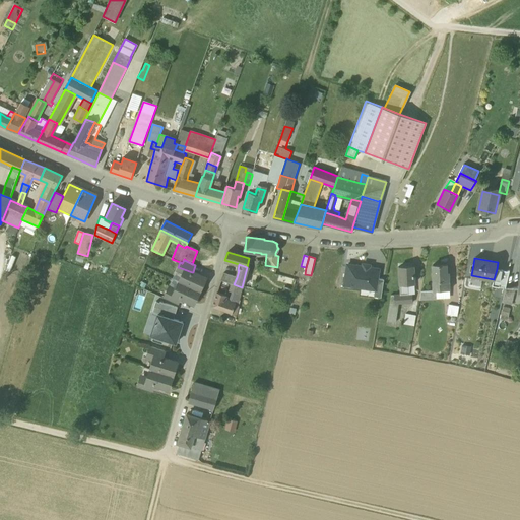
[(447,264),(433,265),(434,290),(436,290),(450,289),(449,273),(447,273),(447,264)]
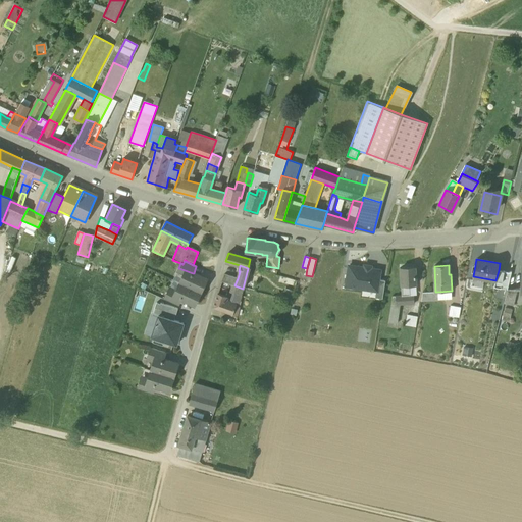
[(380,270),(349,266),(346,285),(376,291),(377,291),(378,279),(380,270)]
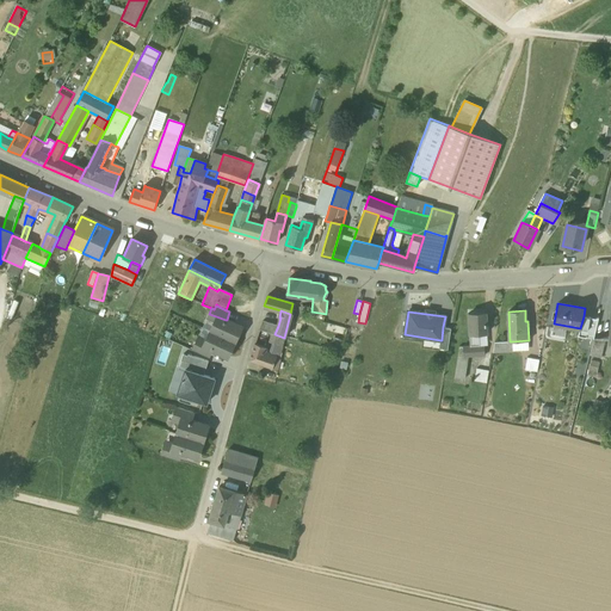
[(486,313),(469,314),(470,346),(480,345),(479,333),(487,333),(486,313)]
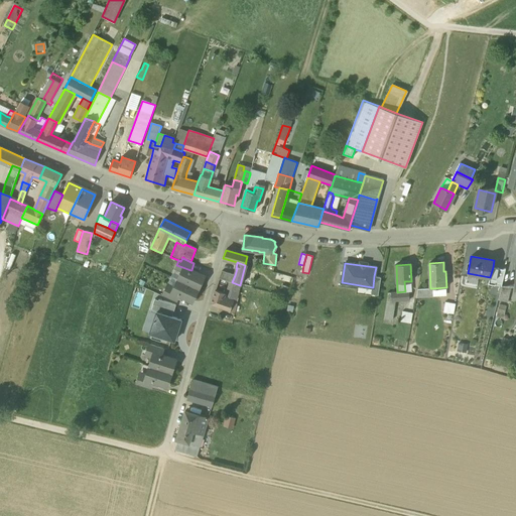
[(190,270),(182,267),(177,279),(199,289),(205,276),(191,270),(190,270)]
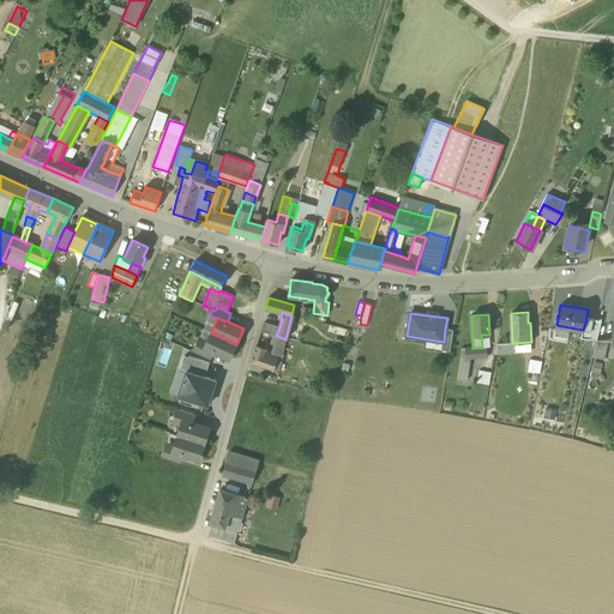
[(593,319),(587,318),(583,330),(582,336),(589,338),(593,319)]
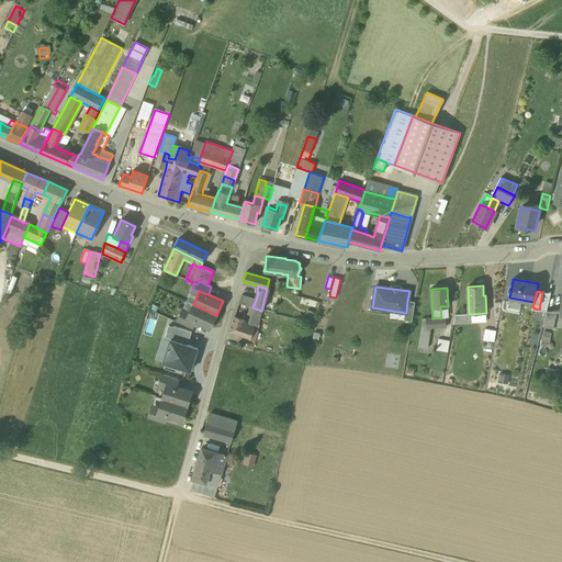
[(551,294),(542,292),(539,310),(547,311),(551,294)]
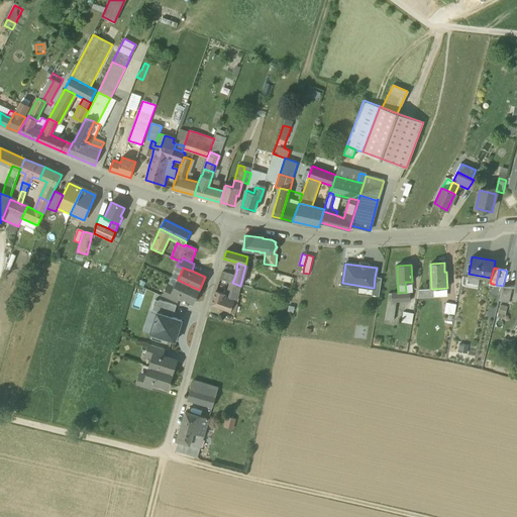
[(235,276),(222,272),(220,279),(232,283),(235,276)]
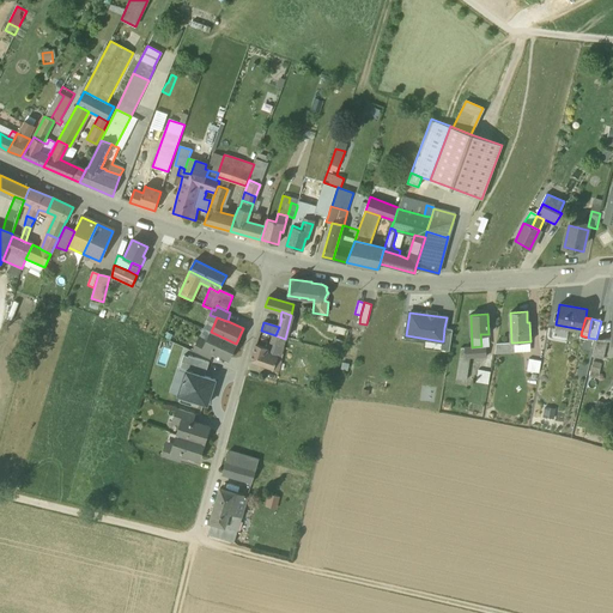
[(453,329),(444,328),(443,341),(442,341),(441,350),(449,351),(453,329)]
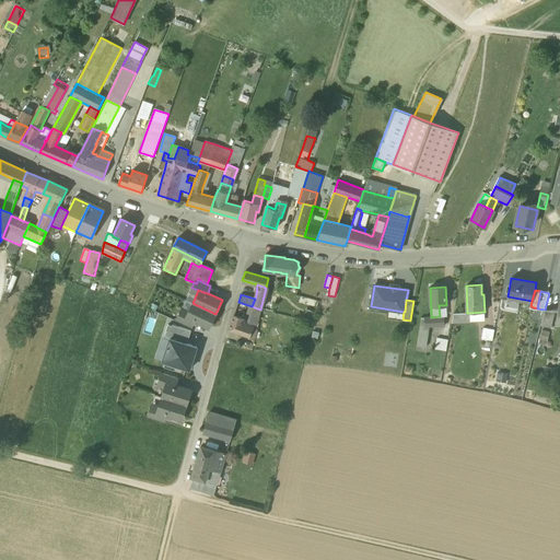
[(216,314),(193,303),(186,315),(186,316),(195,321),(194,322),(209,328),(216,314)]
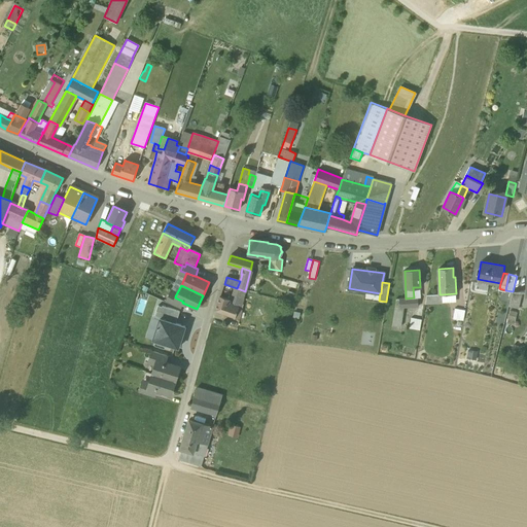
[(245,291),(237,288),(235,299),(239,300),(237,306),(242,307),(245,291)]
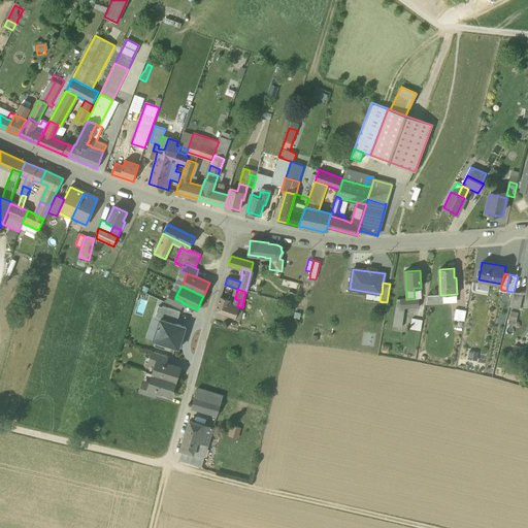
[(523,294),(514,292),(509,306),(520,308),(523,294)]
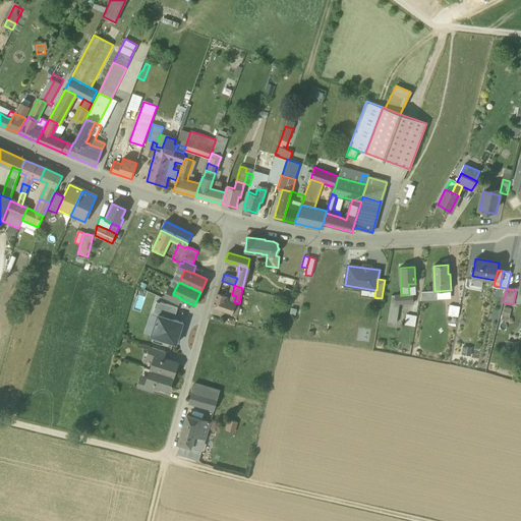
[(181,298),(173,294),(173,293),(167,291),(164,298),(178,304),(180,299),(181,298)]
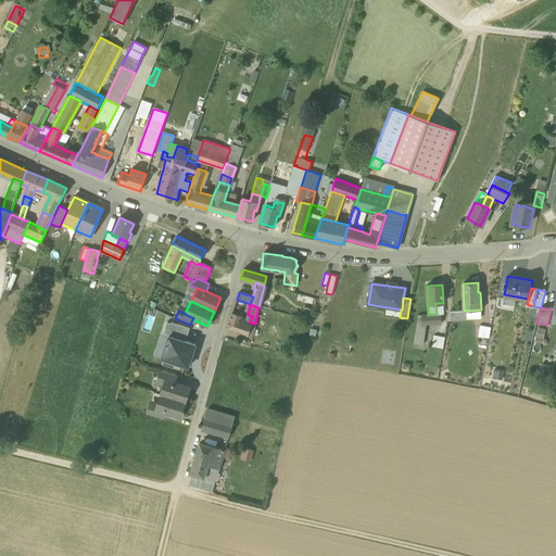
[(467,320),(466,311),(464,311),(450,312),(449,321),(467,320)]
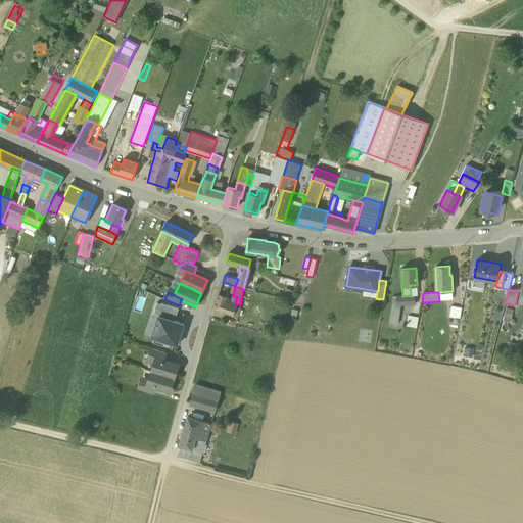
[(227,297),(219,294),(214,308),(233,315),(237,306),(226,302),(227,297)]
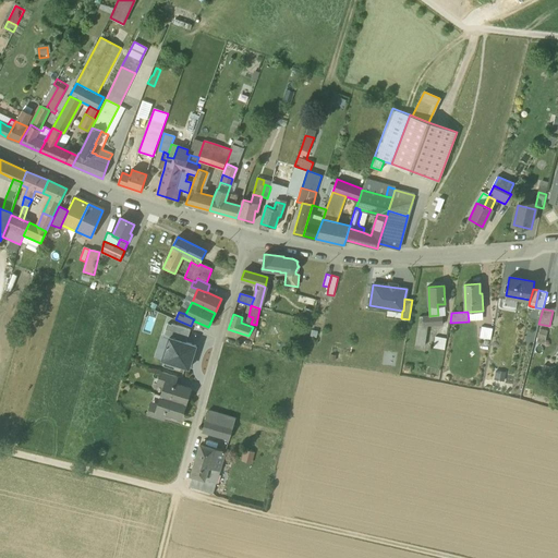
[(429,316),(423,316),(423,317),(423,326),(427,325),(443,324),(443,315),(429,316)]
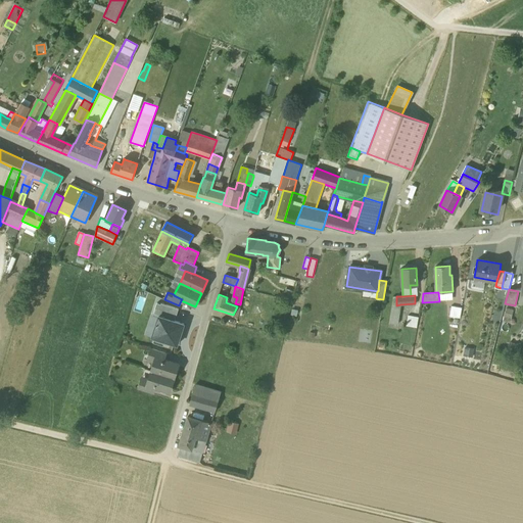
[(388,323),(397,324),(400,304),(396,305),(396,297),(392,297),(388,323)]
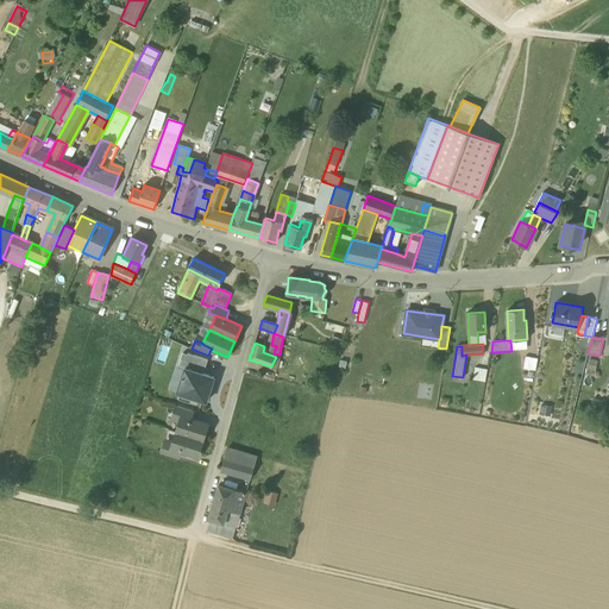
[(184,368),(203,374),(208,360),(182,352),(179,365),(184,368)]
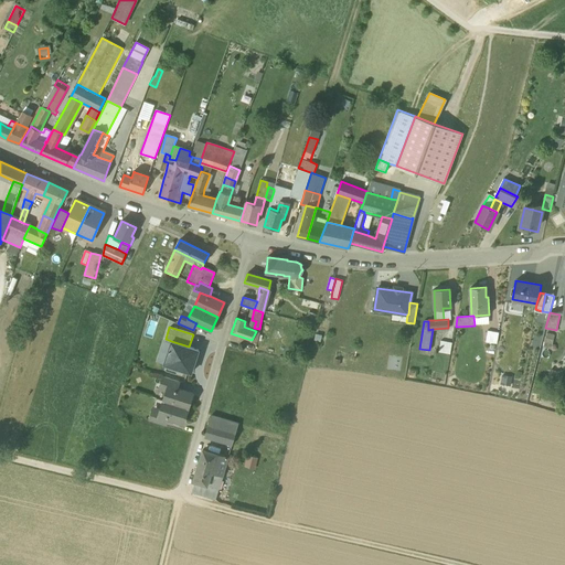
[(499,333),(488,331),(486,343),(497,344),(499,333)]
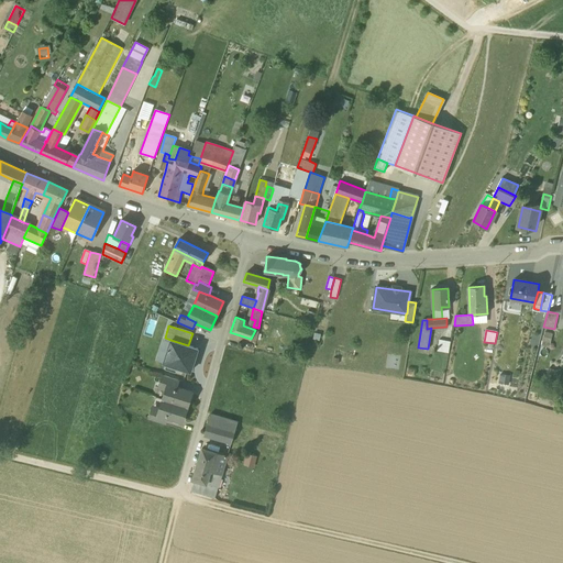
[(451,341),(439,339),(437,351),(449,353),(451,341)]
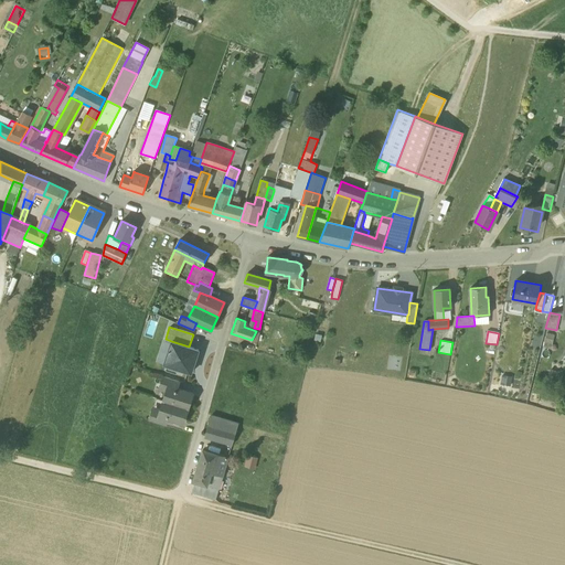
[(191,373),(199,350),(189,347),(171,341),(164,364),(167,365),(166,371),(176,374),(178,369),(191,373)]
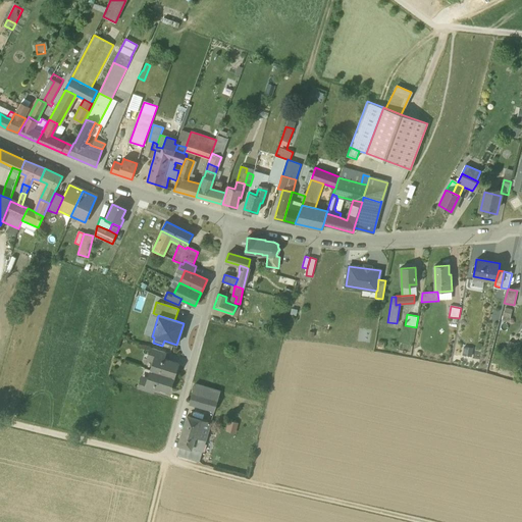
[(463,346),(463,354),(474,355),(474,346),(463,346)]
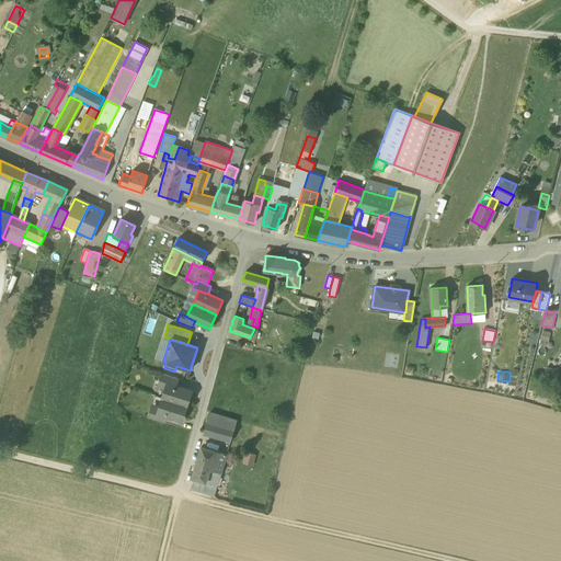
[(178,379),(162,374),(159,382),(167,385),(167,384),(175,387),(175,386),(178,379)]
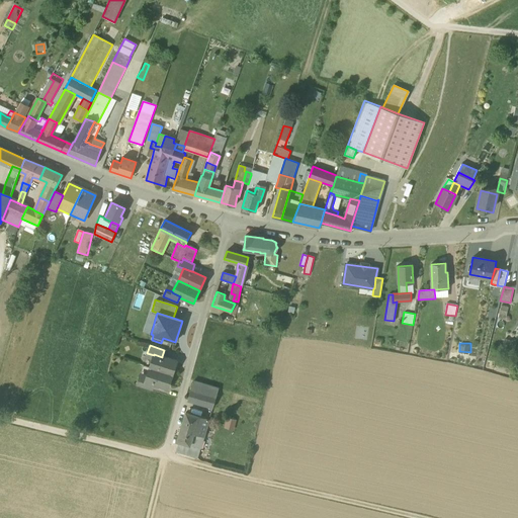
[(162,357),(154,354),(154,355),(150,367),(172,374),(177,361),(162,356),(162,357)]
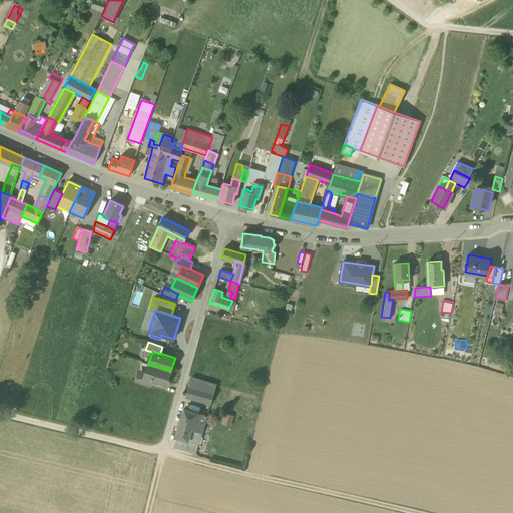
[(170,371),(148,364),(144,376),(144,377),(152,380),(166,385),(170,371)]
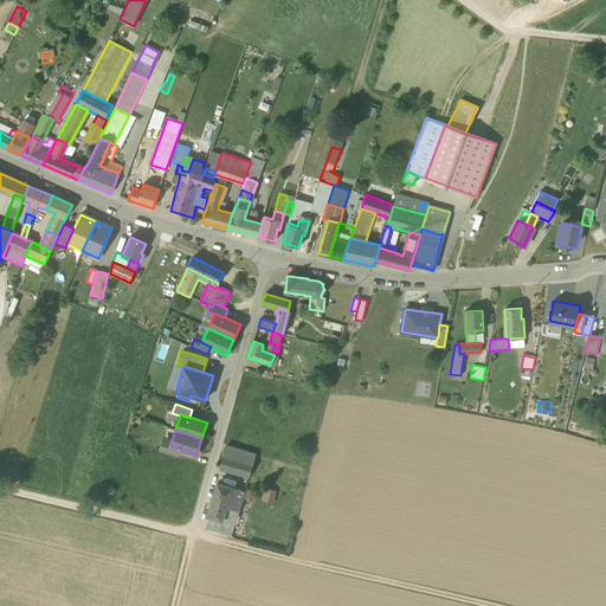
[(180,449),(171,445),(171,444),(163,442),(160,451),(178,457),(180,449)]
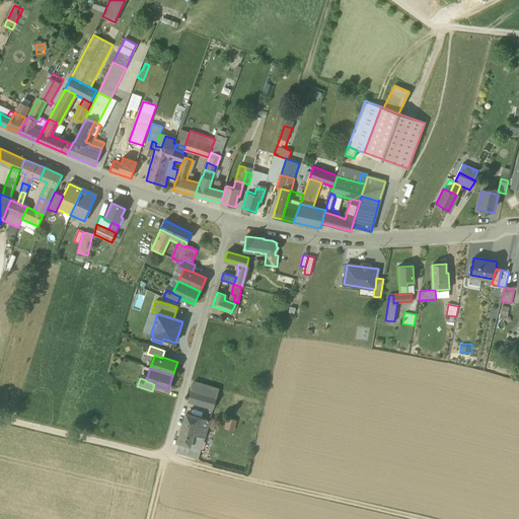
[(219,389),(194,381),(188,400),(213,409),(219,389)]
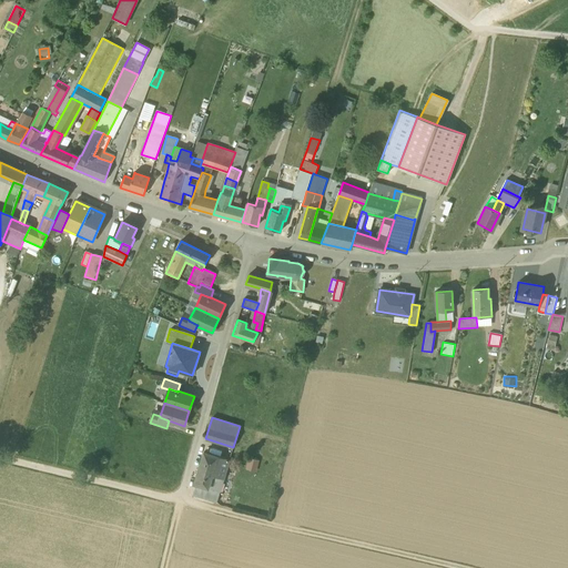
[(217,456),(204,452),(194,484),(196,485),(208,488),(217,456)]
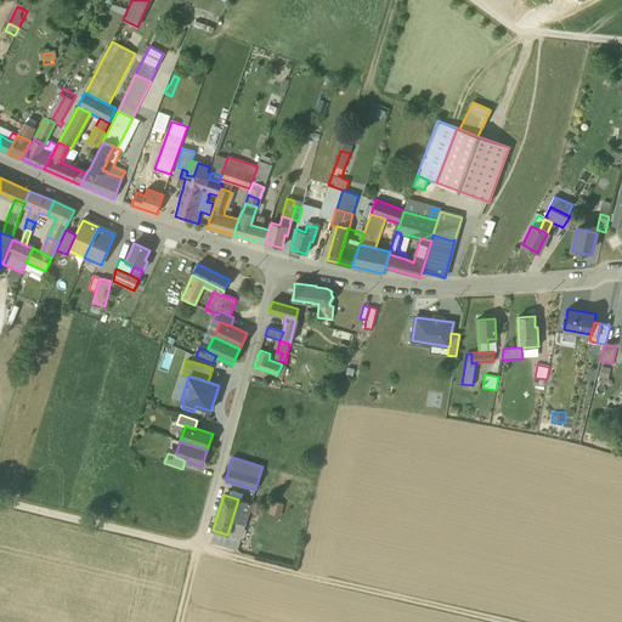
[(238,499),(227,535),(237,538),(241,529),(244,530),(246,525),(246,524),(250,503),(238,499)]
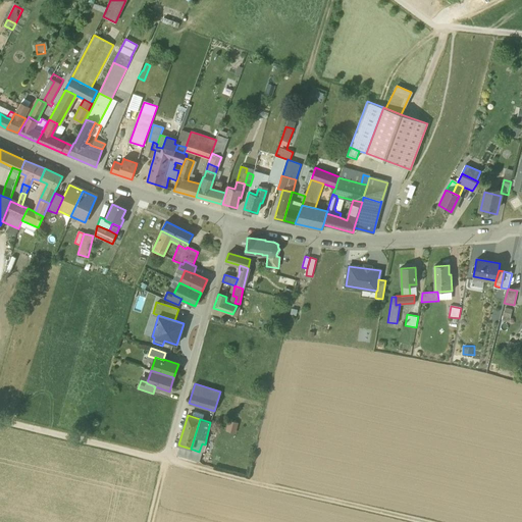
[(240,426),(229,424),(226,434),(238,437),(240,426)]
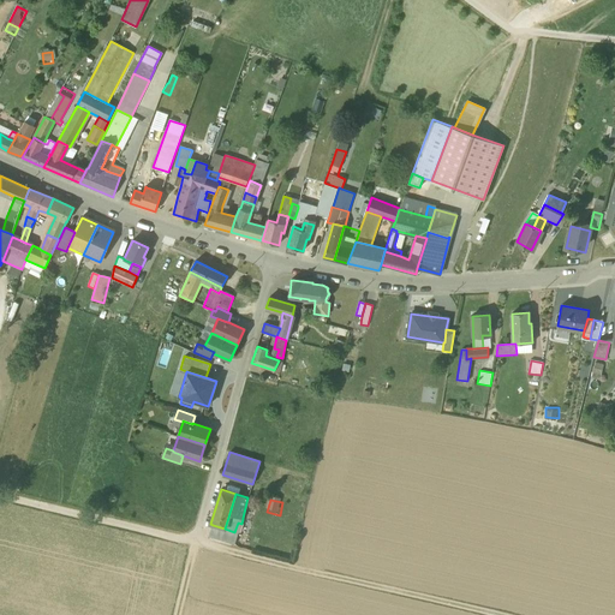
[(225,529),(213,525),(209,536),(234,544),(242,524),(238,523),(234,532),(225,529)]
